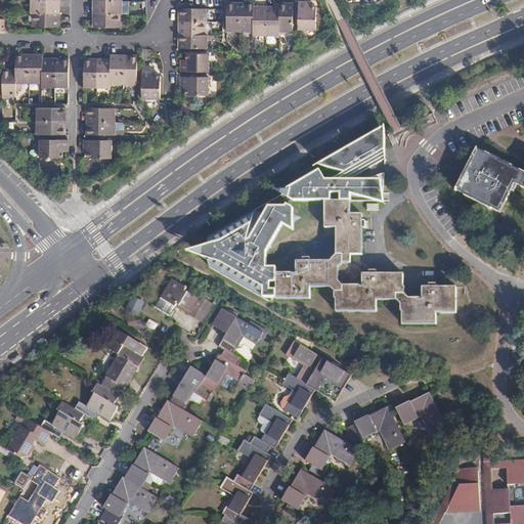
[(60,1),(32,0),(31,13),(33,13),(59,13),(60,1)]
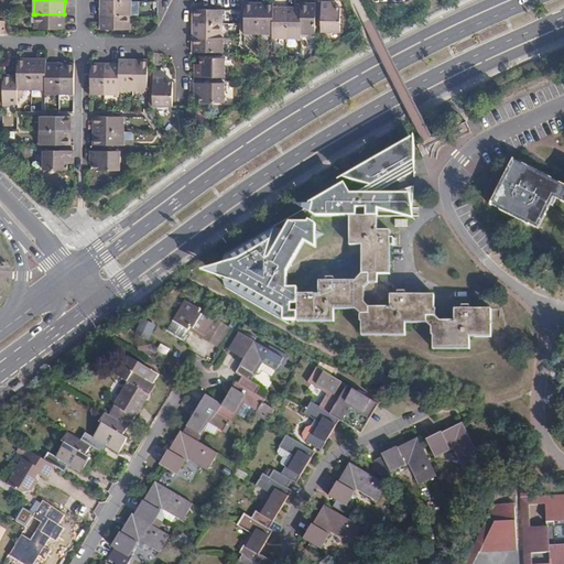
[(132,1),(101,1),(101,15),(131,15),(133,15),(132,1)]
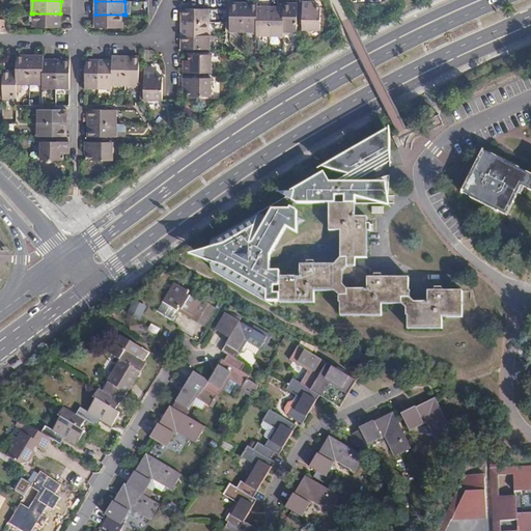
[(230,30),(244,30),(244,1),(230,1),(230,30)]
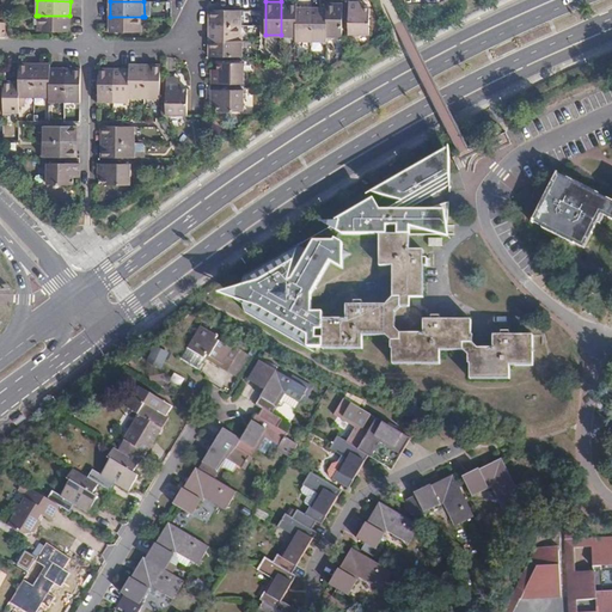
[(297,35),(297,7),(297,2),(281,1),(281,35),(297,35)]
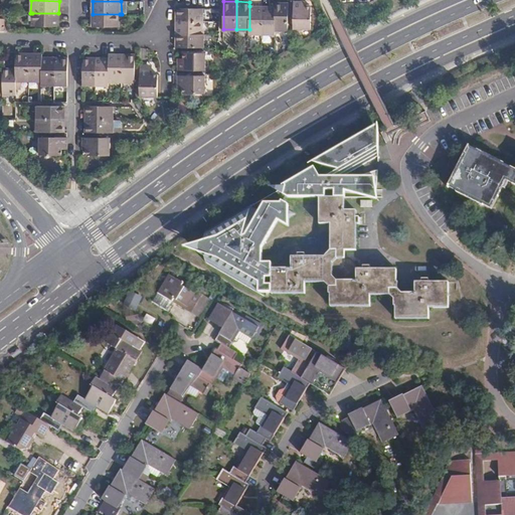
[(289,30),(289,2),(275,2),(275,6),(275,30),(289,30)]
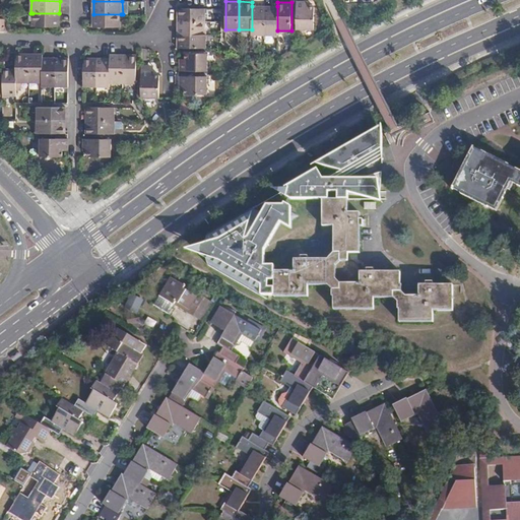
[(305,7),(305,2),(297,2),(296,27),(314,28),(315,7),(309,7),(305,7)]
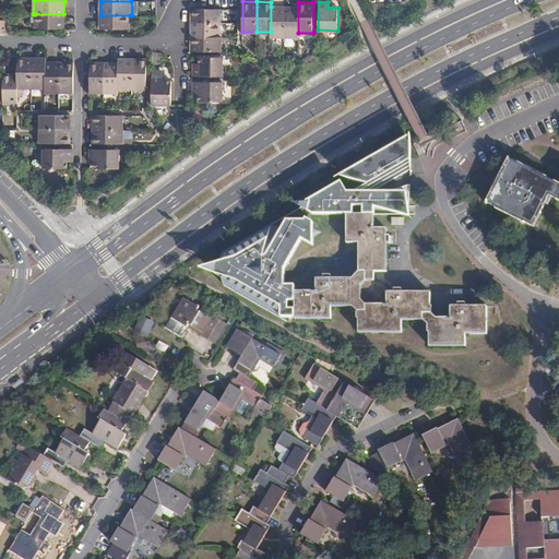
[(271,36),(285,36),(285,7),(271,7),(271,32),(271,36)]
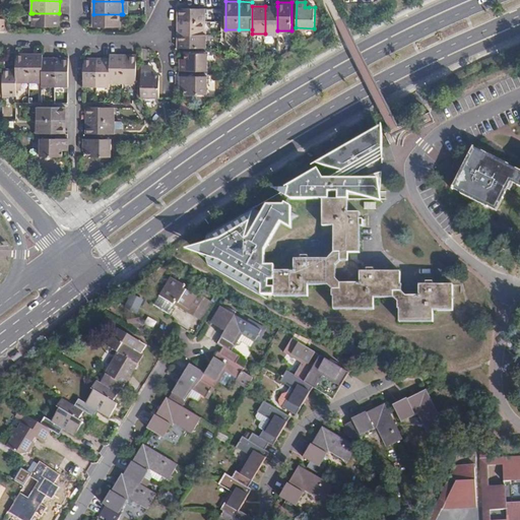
[(277,30),(277,6),(265,6),(265,34),(277,35),(277,30)]
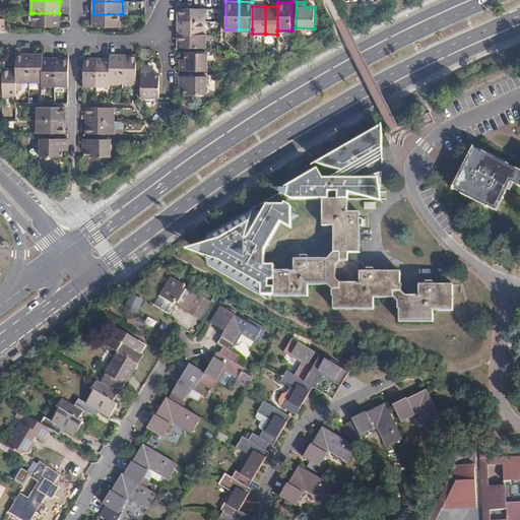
[(178,9),(178,22),(205,22),(205,9),(178,9)]
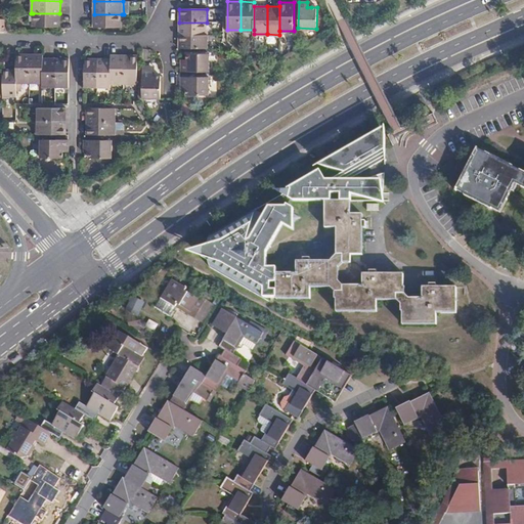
[(59,27),(59,13),(33,13),(33,28),(59,27)]
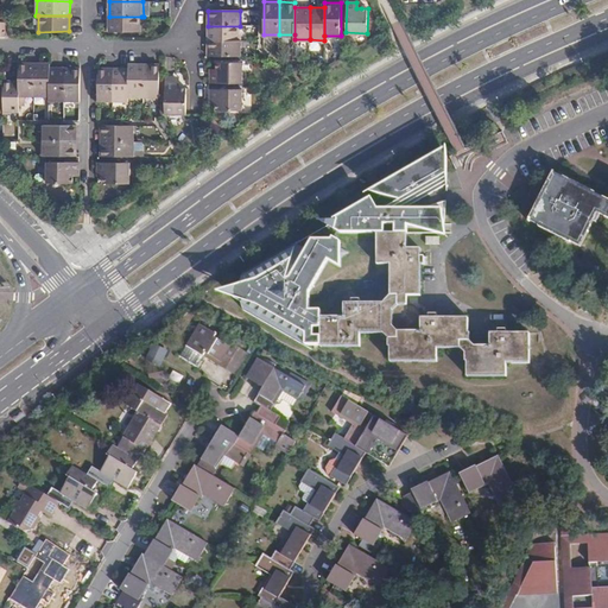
[(141,17),(109,17),(109,32),(141,32),(141,17)]
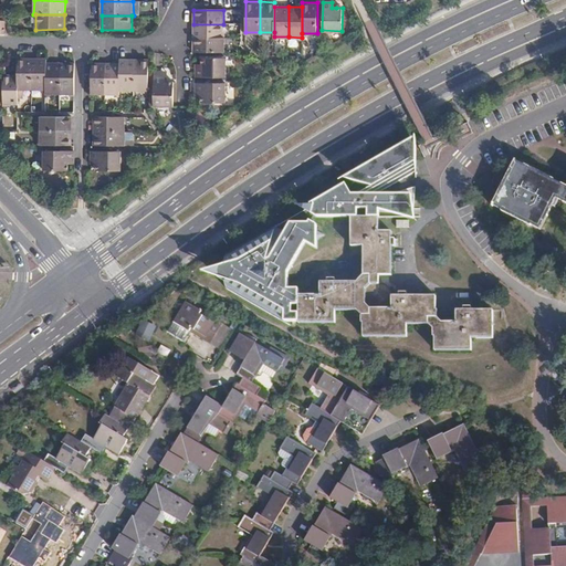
[(223,24),(194,24),(194,38),(222,39),(223,24)]
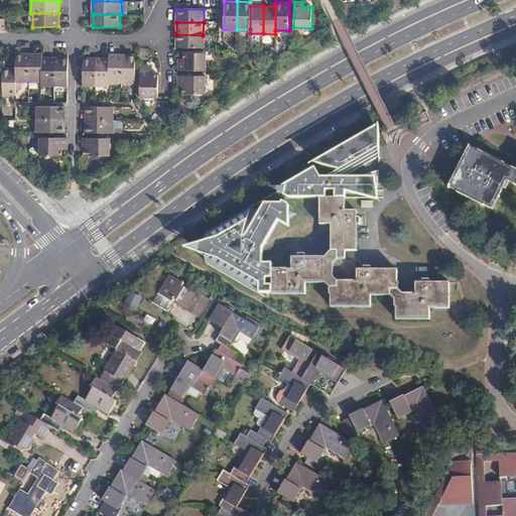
[(203,35),(176,34),(175,47),(205,48),(205,34),(203,35)]
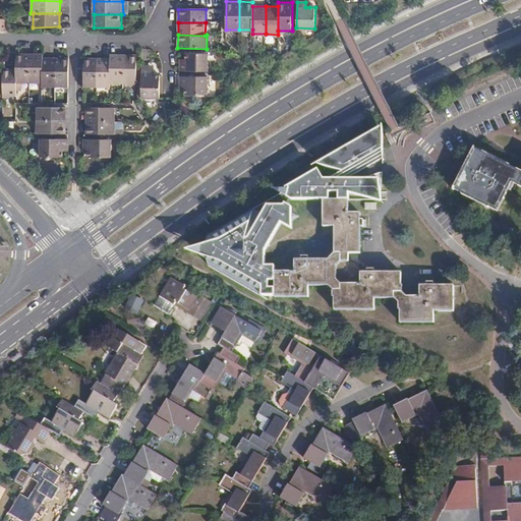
[(181,63),(180,71),(208,71),(209,54),(185,53),(186,59),(185,63),(181,63)]
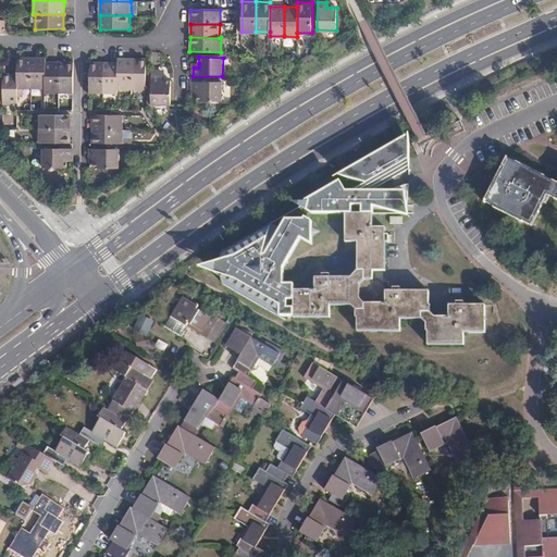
[(118,88),(132,89),(132,58),(119,58),(118,61),(118,88)]
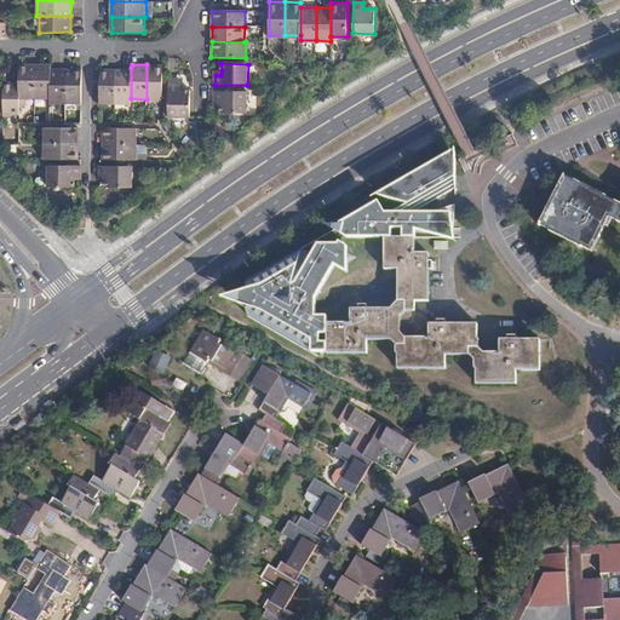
[(147,99),(162,99),(162,64),(147,64),(147,99)]
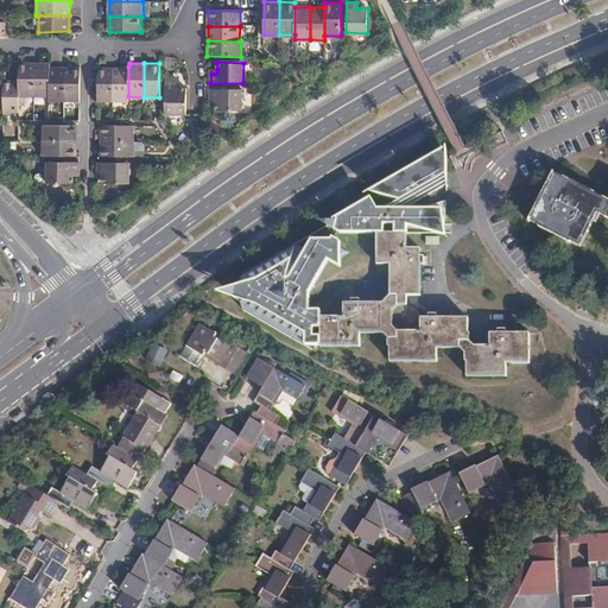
[(19,81),(19,106),(25,106),(25,97),(35,97),(35,64),(19,64),(19,81)]
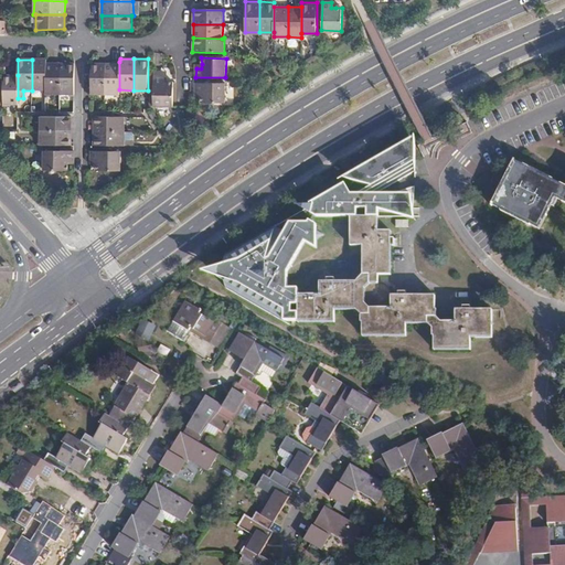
[(32,60),(32,91),(45,91),(46,63),(46,61),(32,60)]
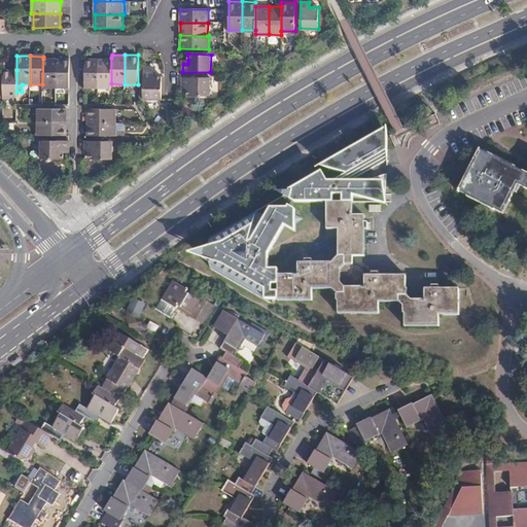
[(98,88),(99,58),(85,58),(84,88),(98,88)]
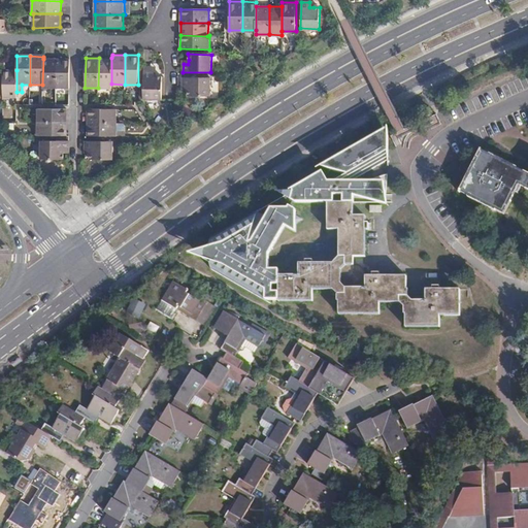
[(111,88),(111,84),(111,58),(99,58),(98,88),(111,88)]
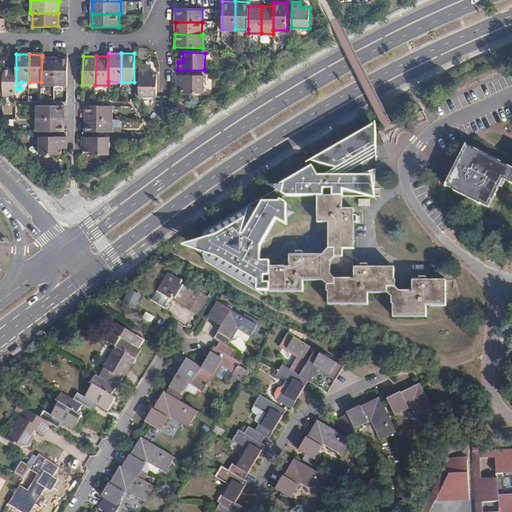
[(42,57),(41,82),(41,85),(54,86),(55,57),(42,57)]
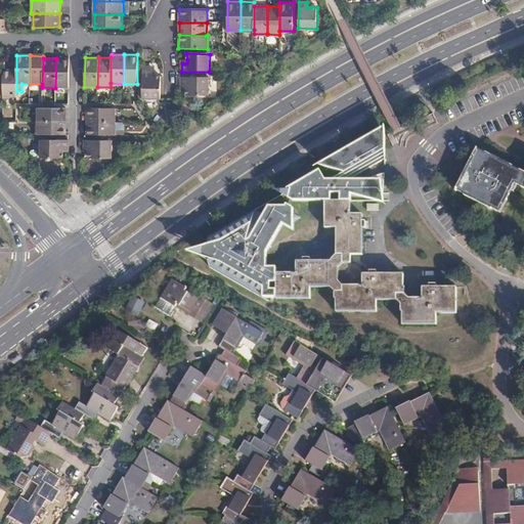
[(56,58),(55,88),(69,87),(70,58),(56,58)]
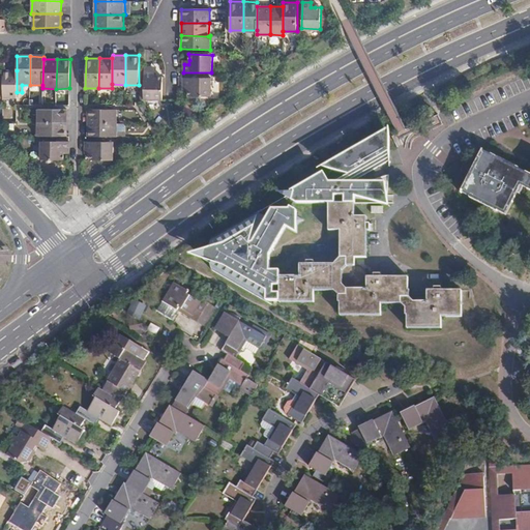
[(153,76),(153,69),(145,69),(145,83),(141,83),(141,98),(162,98),(162,76),(156,76),(153,76)]
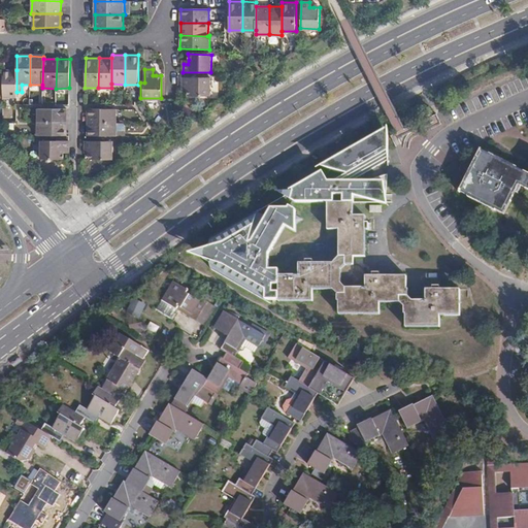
[(3,70),(3,98),(17,98),(17,92),(17,70),(3,70)]
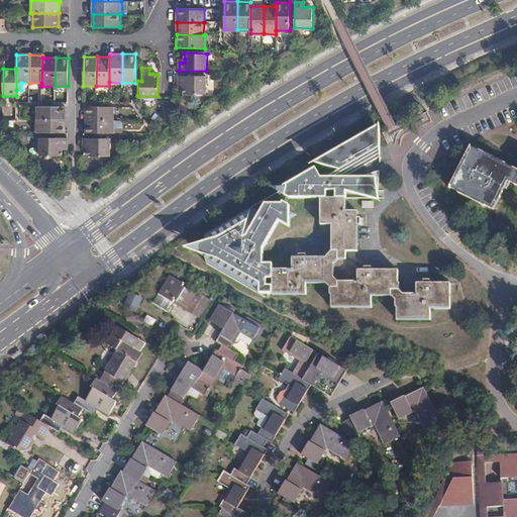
[(180,75),(180,83),(184,83),(184,88),(184,94),(206,94),(207,76),(180,75)]
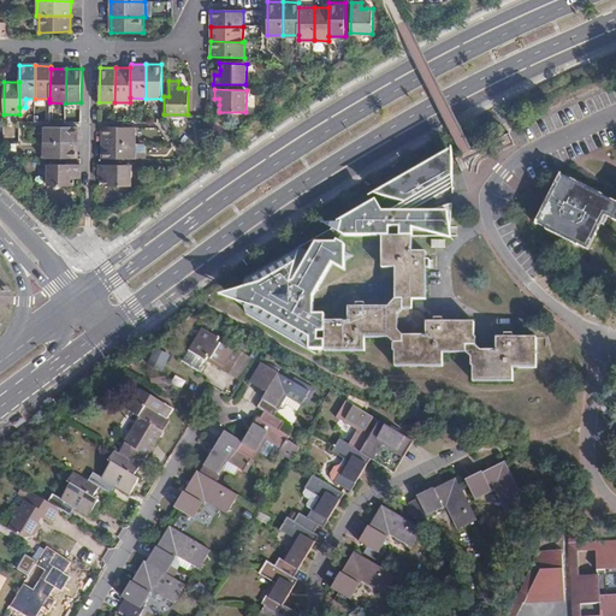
[(46,126),(46,142),(78,142),(78,135),(78,128),(46,126)]
